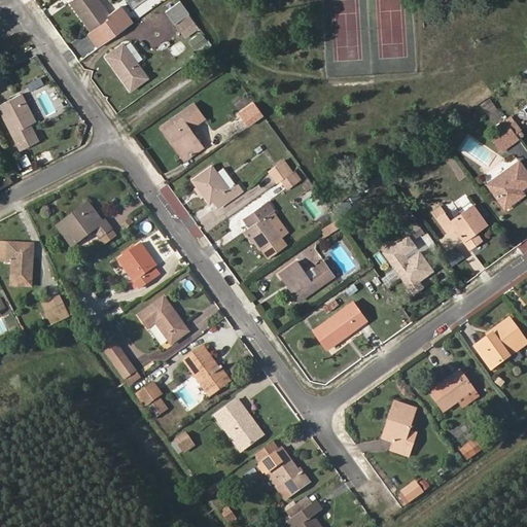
[(88,33),(98,47),(135,21),(121,3),(108,12),(98,0),(73,0),(70,2),(82,20),(86,15),(95,28),(91,31),(88,33)]
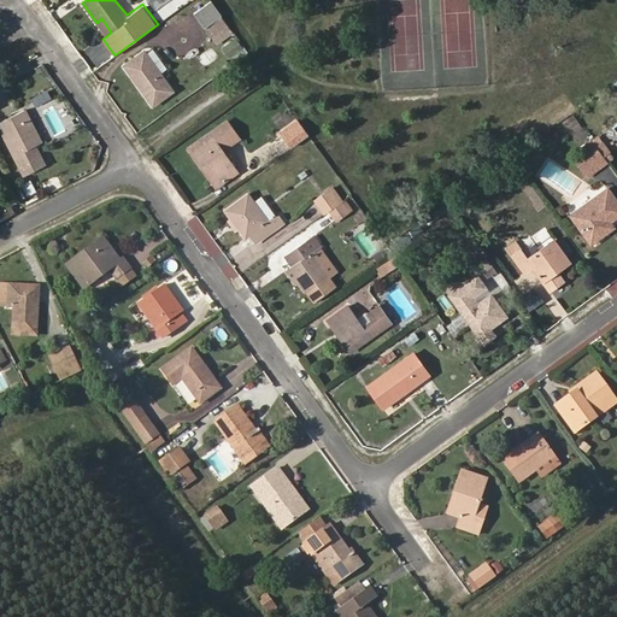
[(212,0),(211,0),(195,12),(206,25),(223,15),(212,0)]
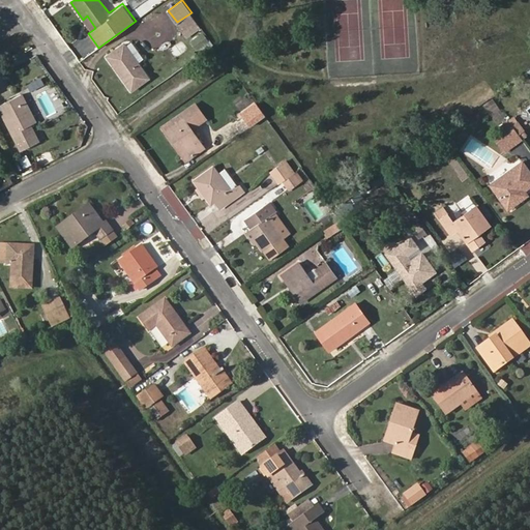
[(182,30),(197,20),(192,12),(177,22),(182,30)]
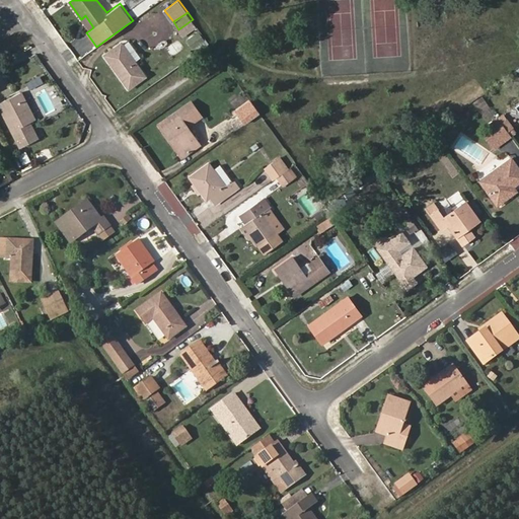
[(81,19),(89,30),(93,27),(85,15),(81,19)]
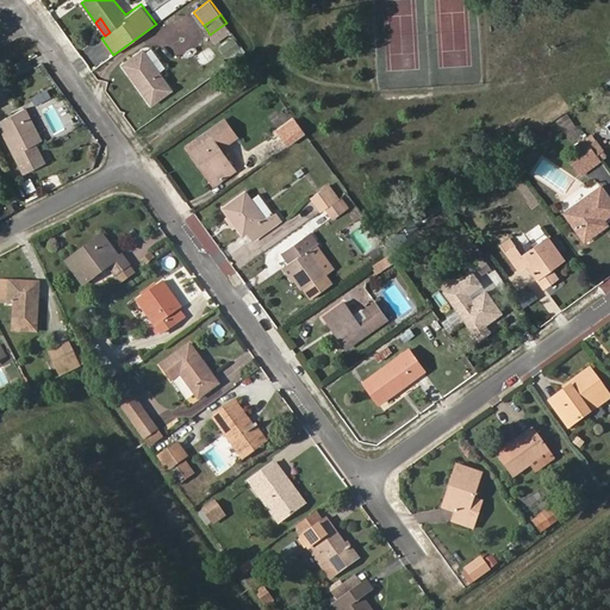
[(172,89),(142,50),(123,64),(151,104),(172,89)]
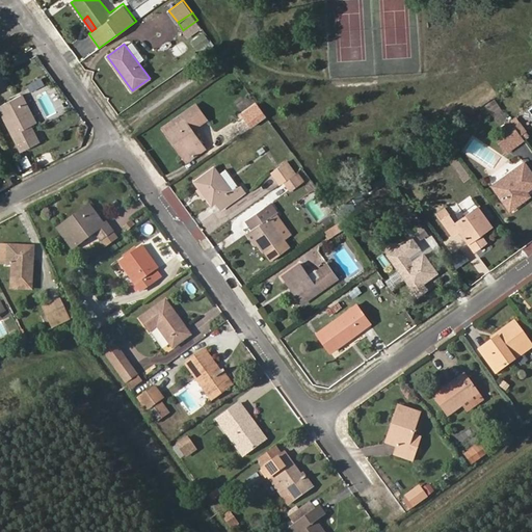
[(23,94),(0,105),(0,109),(21,151),(42,141),(36,133),(29,136),(25,127),(32,123),(36,121),(23,94)]
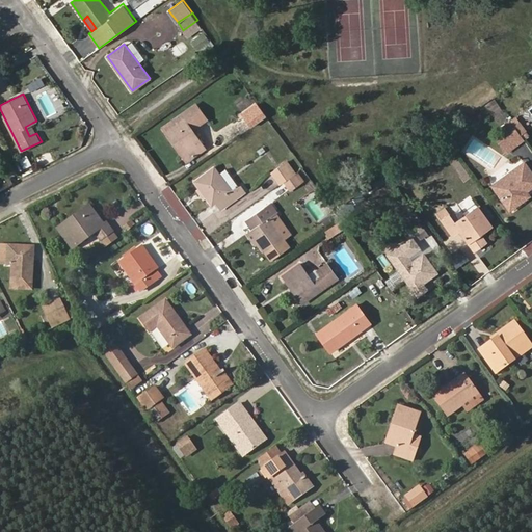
[(207,117),(196,102),(162,127),(175,143),(179,140),(191,157),(205,148),(191,129),(207,117)]
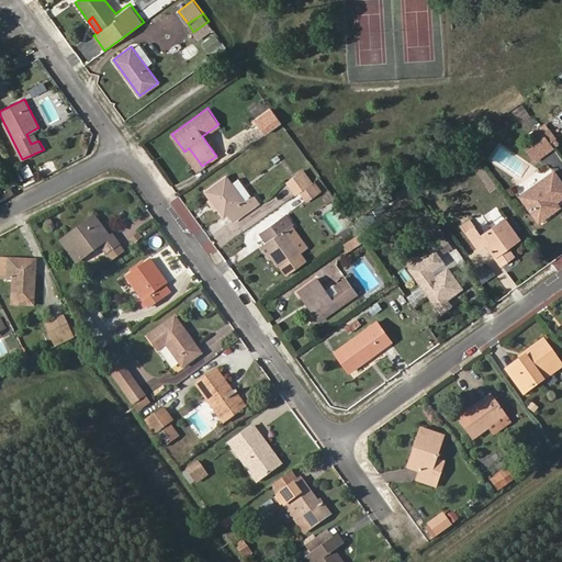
[(538,126),(531,132),(535,136),(541,132),(538,126)]
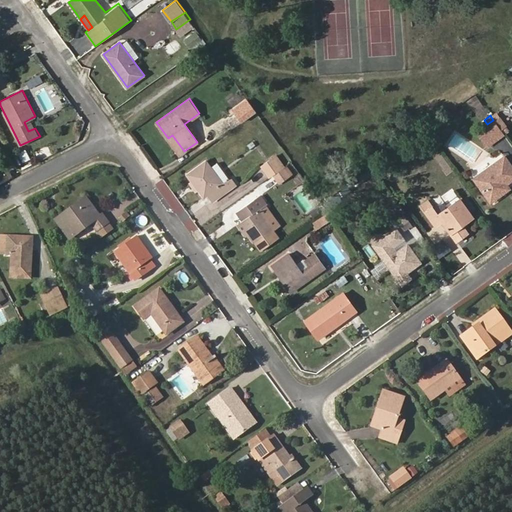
[(503,133),(508,130),(499,116),(493,120),(503,133)]
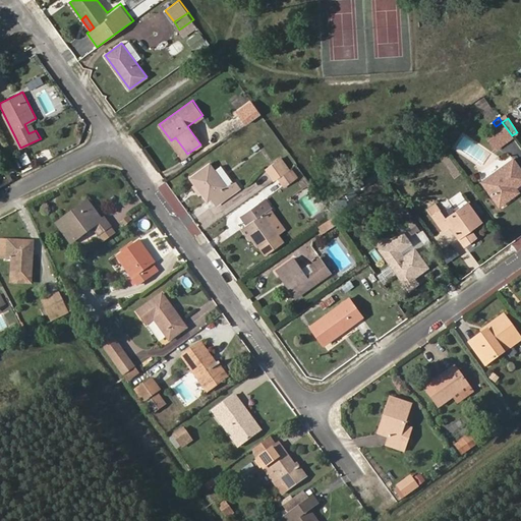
[(36,130),(32,120),(24,124),(29,133),(36,130)]
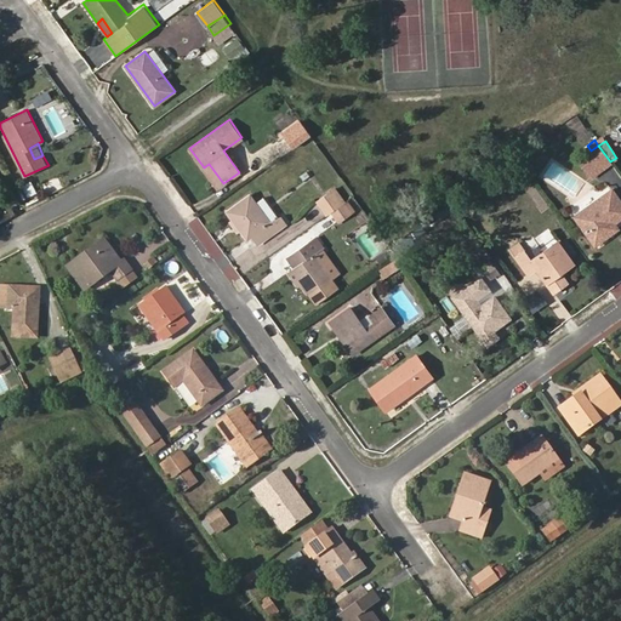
[(598,171),(610,161),(598,146),(591,151),(580,160),(586,167),(592,163),(598,171)]
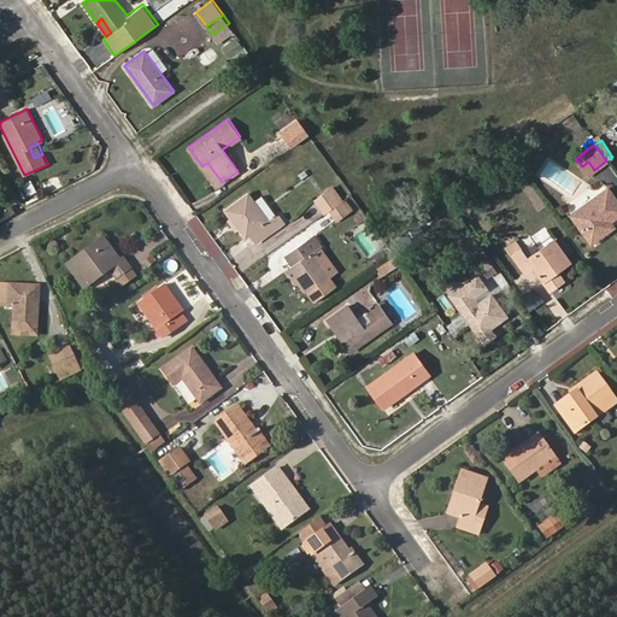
[(582,166),(588,175),(594,170),(588,162),(582,166)]
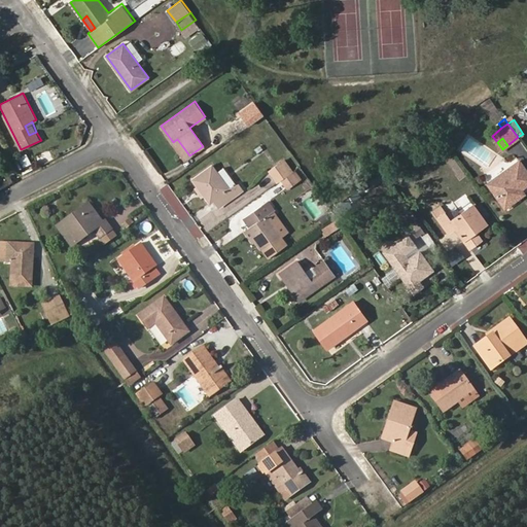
[(185,160),(189,155),(177,139),(173,142),(185,160)]
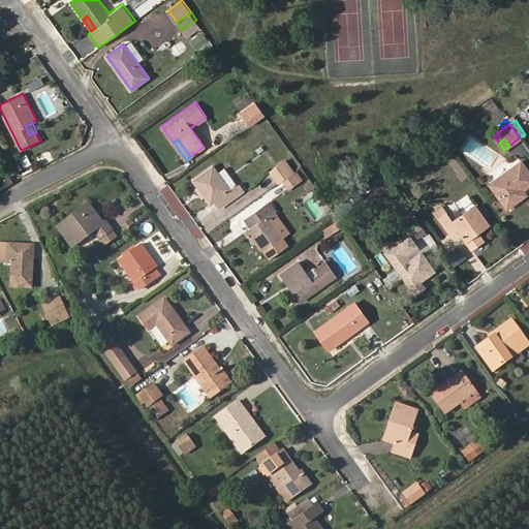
[(291,174),(293,172),(285,159),(282,161),(291,174)]
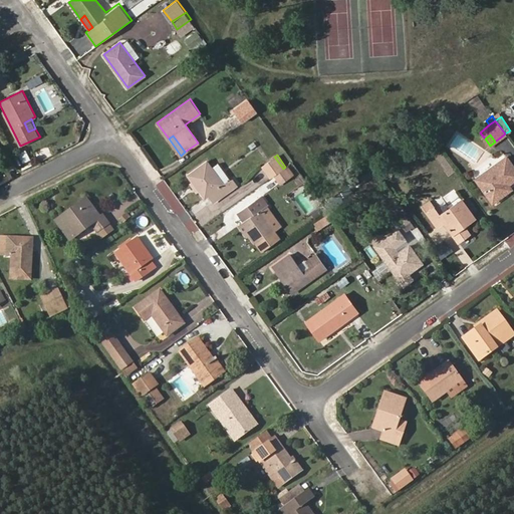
[(513,178),(513,167),(505,156),(474,179),(492,203),(508,191),(504,186),(508,182),(513,178)]
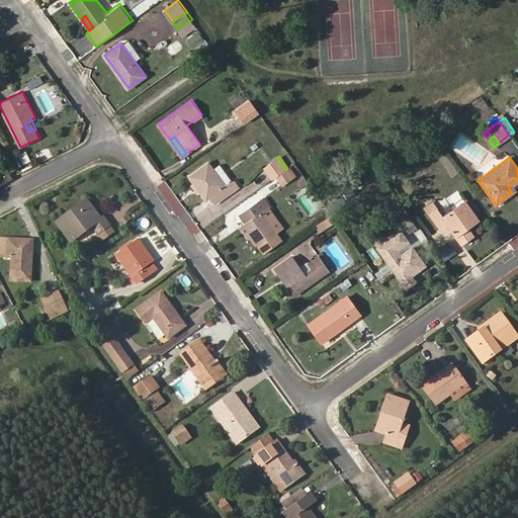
[(276,158),(265,166),(273,178),(285,170),(276,158)]
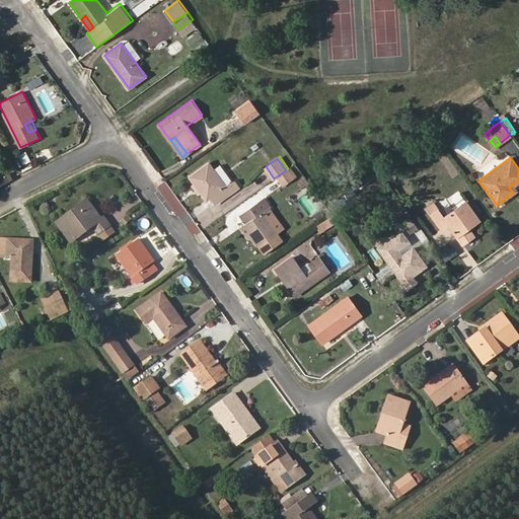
[(214,167),(209,160),(187,175),(205,201),(209,198),(213,204),(239,186),(233,176),(229,179),(224,183),(214,167)]
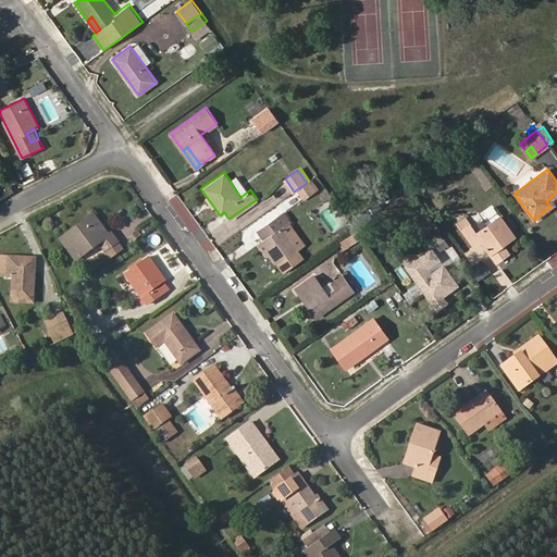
[(246,193),(235,176),(230,180),(240,197),(246,193)]
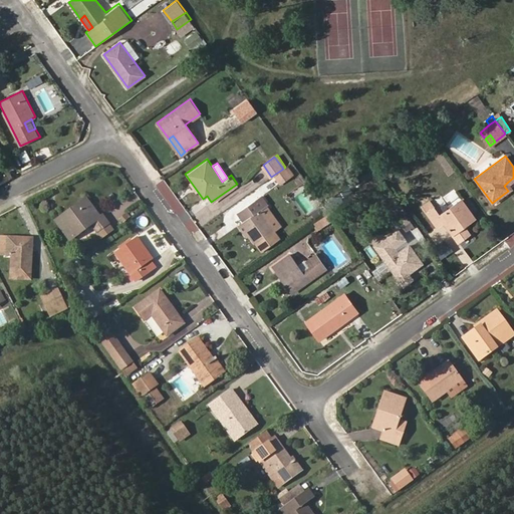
[(294,177),(287,168),(277,175),(284,184),(294,177)]
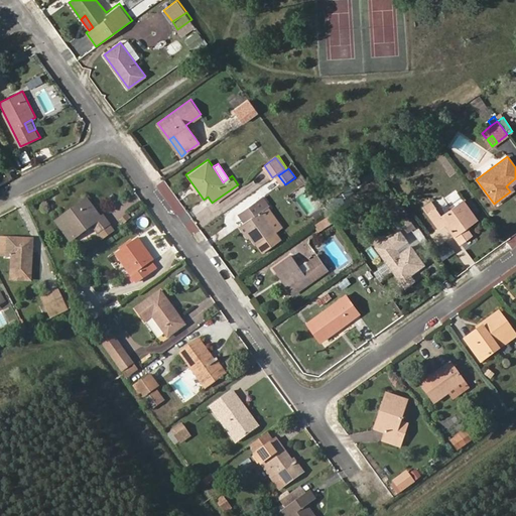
[(510,191),(514,188),(510,182),(506,186),(510,191)]
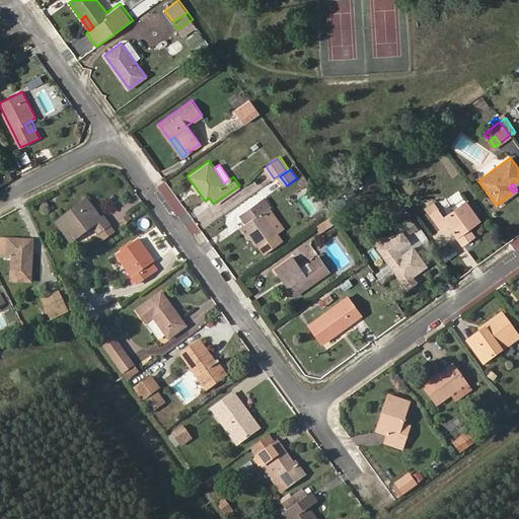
[(271,205),(264,196),(240,214),(247,223),(240,229),(248,239),(251,238),(262,253),(282,239),(277,232),(284,227),(268,207),(271,205)]
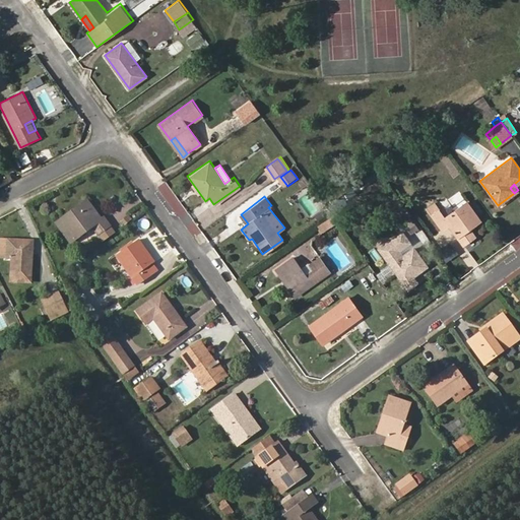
[(66,222),(71,231),(65,235),(70,243),(93,226),(99,235),(112,224),(106,216),(102,218),(87,198),(78,204),(82,210),(66,222)]
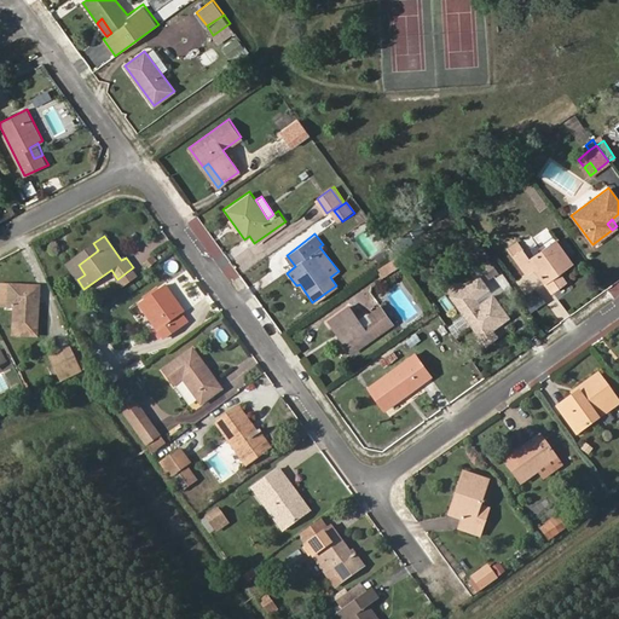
[(530,256),(516,239),(508,246),(527,273),(534,268),(545,283),(557,275),(554,270),(570,256),(556,238),(530,256)]
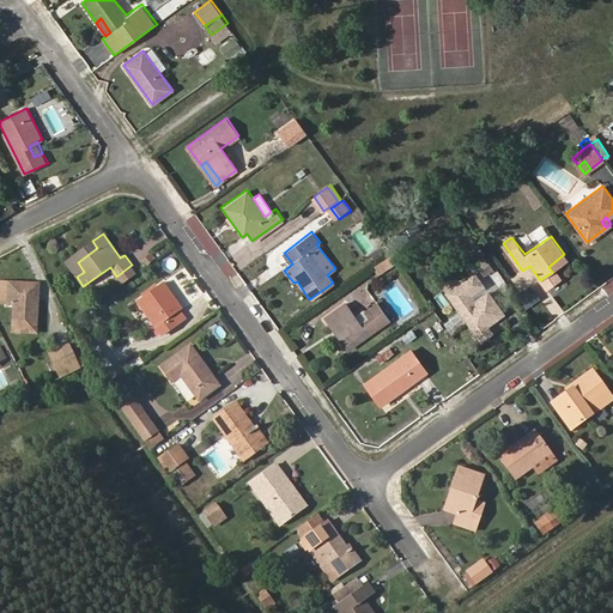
[(92,241),(65,260),(77,277),(84,272),(78,262),(97,248),(92,241)]
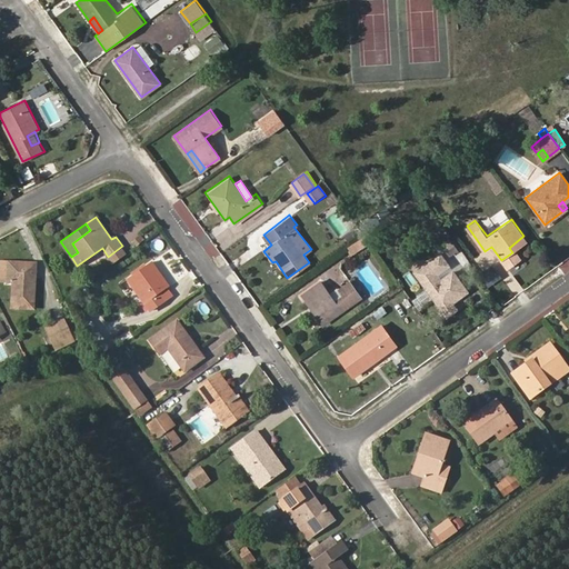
[(370,240),(363,232),(346,245),(351,253),(370,240)]
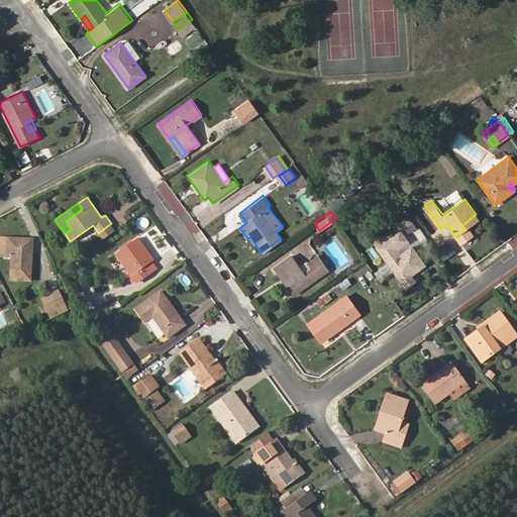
[(415,225),(406,213),(399,219),(407,230),(415,225)]
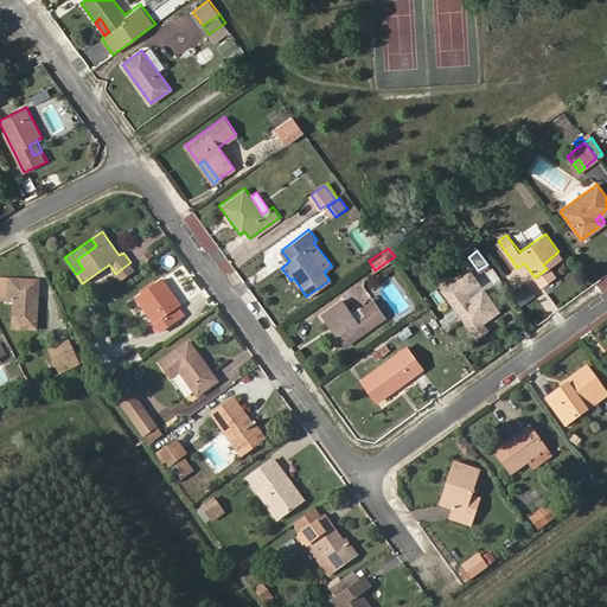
[(547,269),(563,256),(558,251),(543,264),(547,269)]
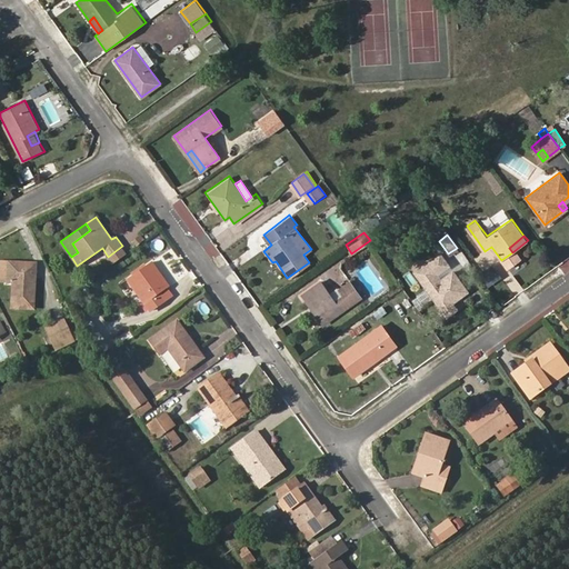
[(113,263),(129,253),(122,246),(108,257),(113,263)]
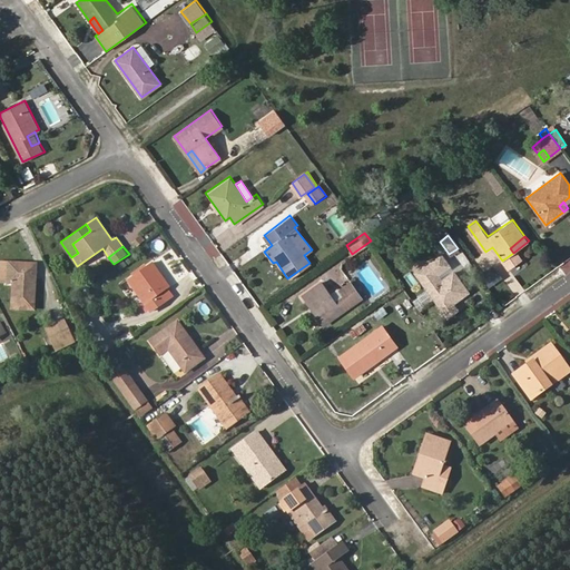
[(167,288),(173,285),(154,261),(149,263),(167,288)]
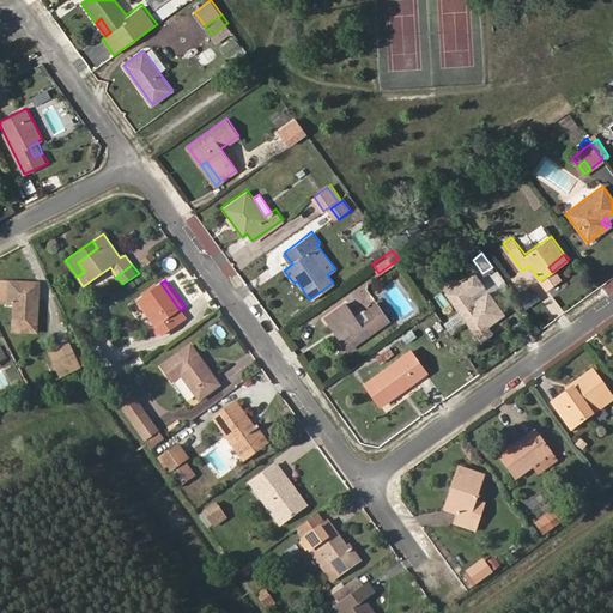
[(38,332),(42,283),(10,281),(8,304),(14,303),(13,331),(38,332)]
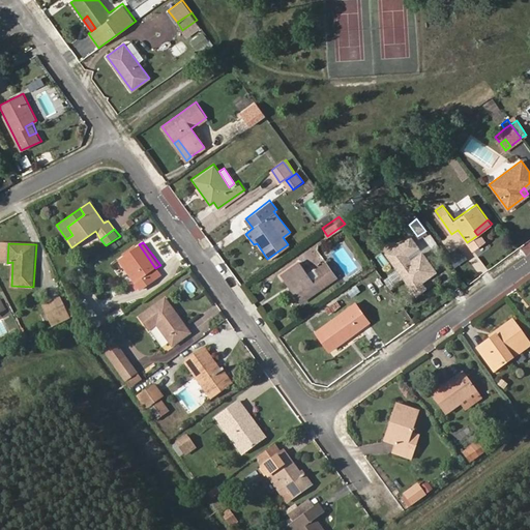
[(139,244),(118,259),(141,290),(162,275),(155,268),(139,244)]
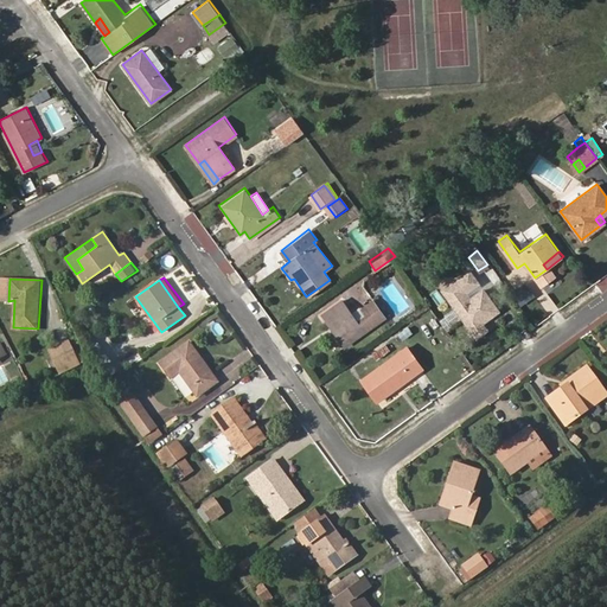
[(470,298),(464,291),(451,300),(478,337),(489,328),(483,320),(498,308),(484,288),(470,298)]
